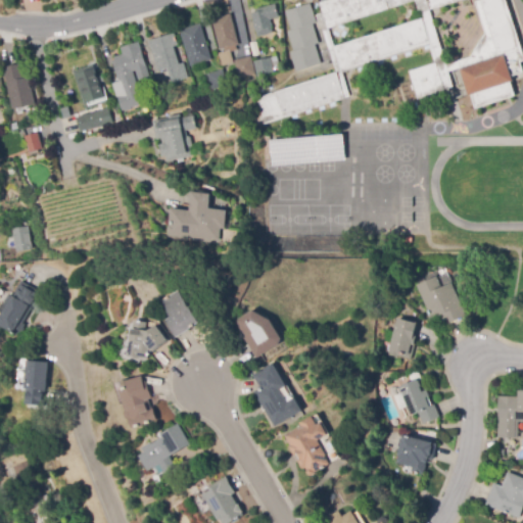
[(318,2),(323,0),(414,0),(327,29),(318,2)]
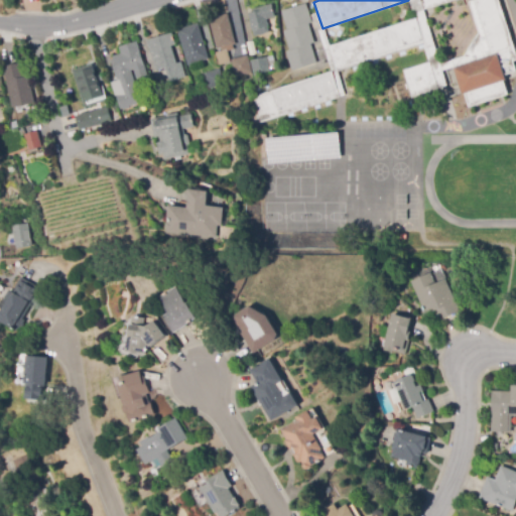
[(421,0),(450,0),(424,8),(421,0)]
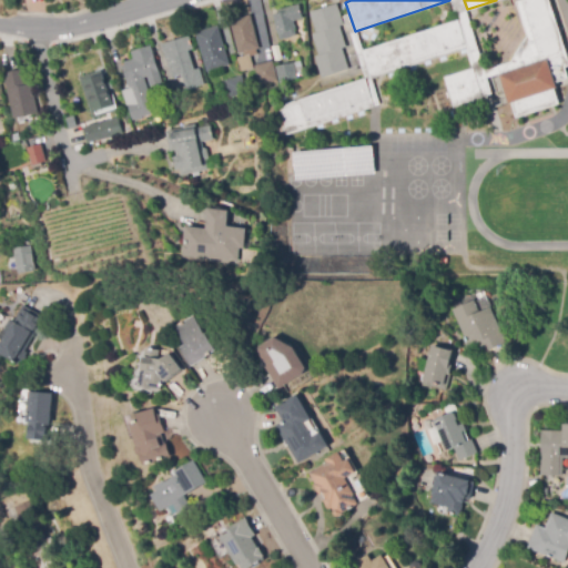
[(518,0),(549,0),(567,57),(567,66),(566,67),(567,72),(567,78),(554,83),(560,102),(515,117),(498,64),(511,60),(526,38),(515,1),(518,0)]
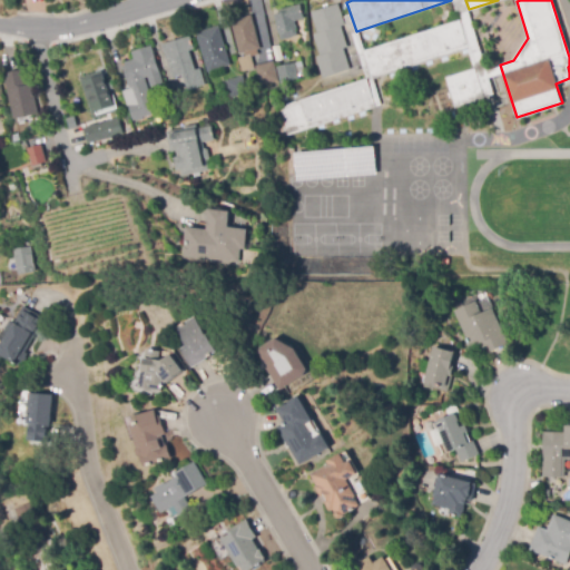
[(281,41),(274,16),(278,15),(277,11),(301,5),(307,30),(295,32),(296,37),(281,41)]
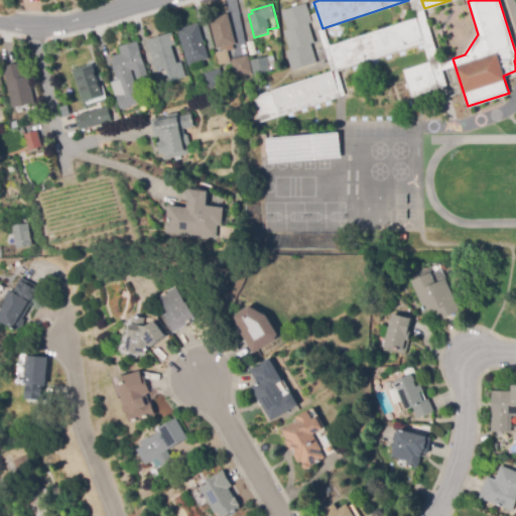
[(289,71),(284,52),(287,51),(281,32),(285,31),(279,12),(303,5),(309,23),(306,24),(311,44),(308,45),(313,63),(289,71)]
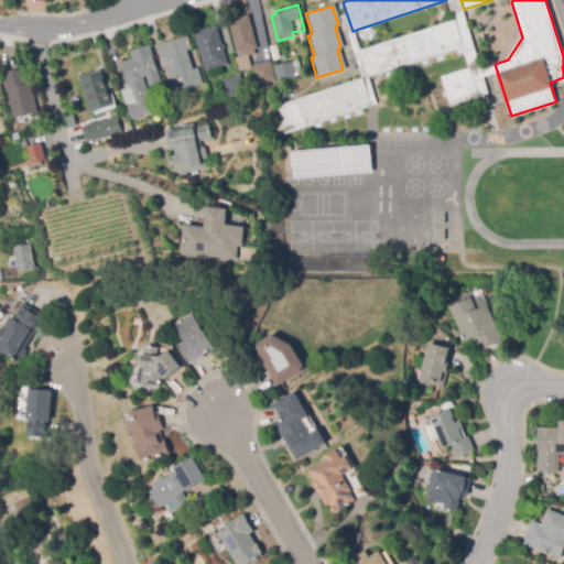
[(237,54),(228,21),(249,15),(258,49),(237,54)]
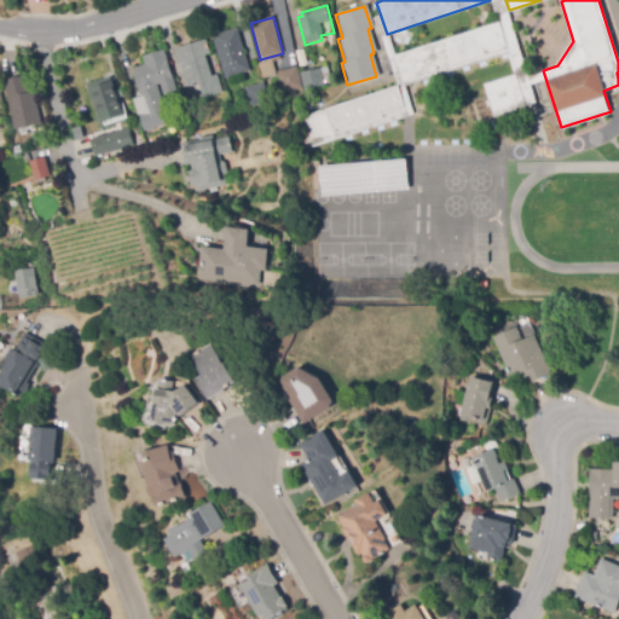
[(393,56),(497,22),(507,51),(403,85),(393,56)]
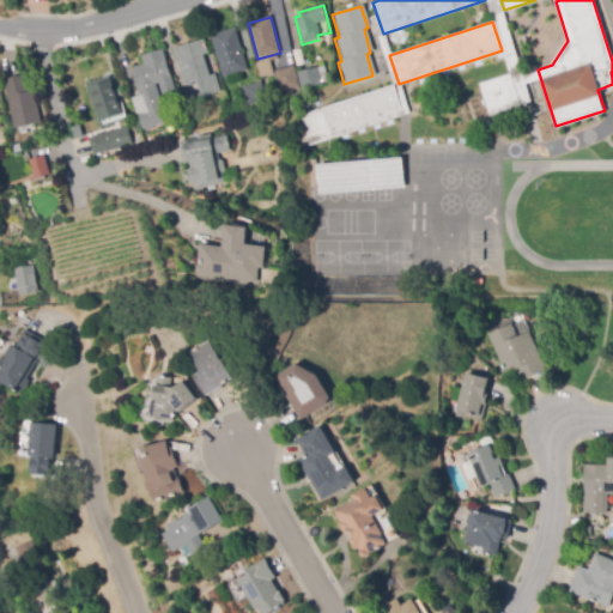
[(223,78),(211,36),(236,29),(247,71),(223,78)]
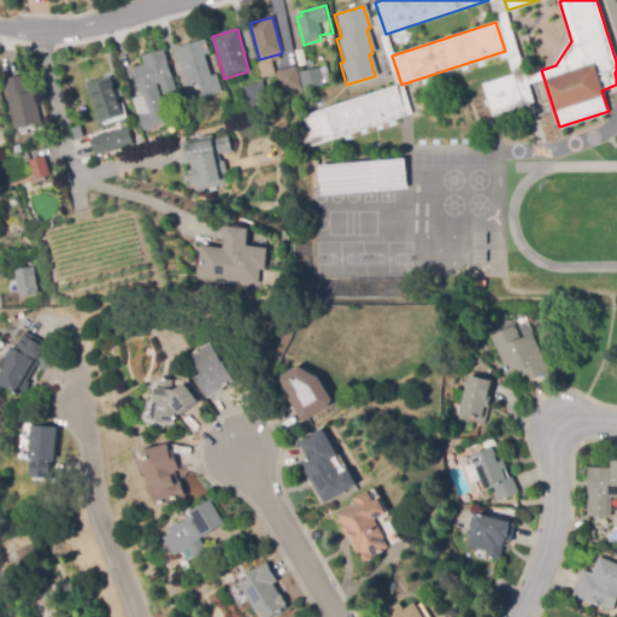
[(204,98),(199,82),(186,86),(175,48),(206,39),(210,54),(205,56),(211,76),(217,75),(222,93),(204,98)]
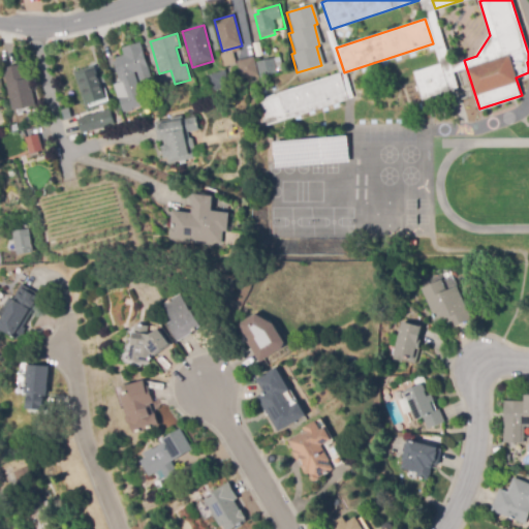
[(125,114),(125,112),(124,113),(120,99),(119,99),(114,85),(120,83),(114,62),(117,61),(116,58),(124,55),(122,49),(141,42),(151,79),(139,82),(136,72),(134,73),(141,94),(138,95),(142,106),(132,110),(132,112),(125,114)]
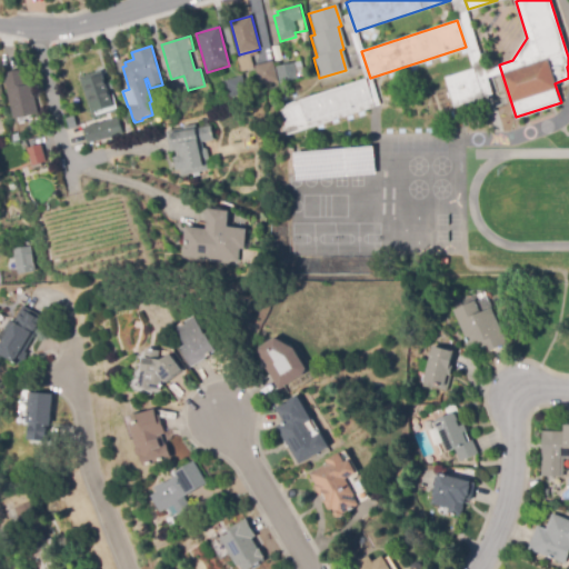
[(241,72),(238,59),(250,56),(253,69),(241,72)]
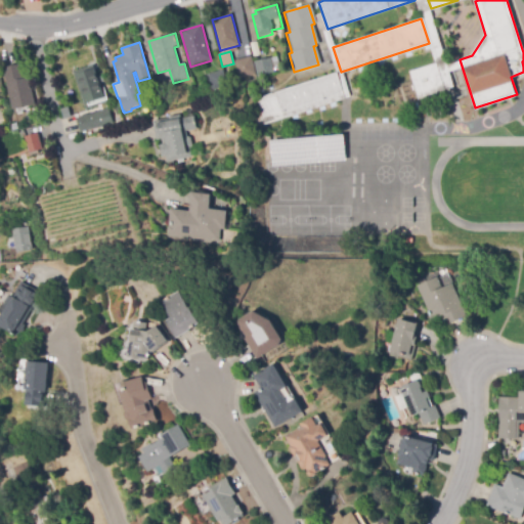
[(323,67),(318,53),(326,51),(331,63),(323,67)]
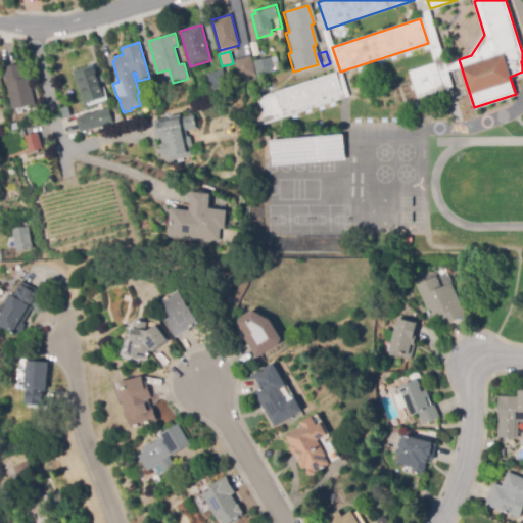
[(238,79),(234,60),(250,57),(254,75),(238,79)]
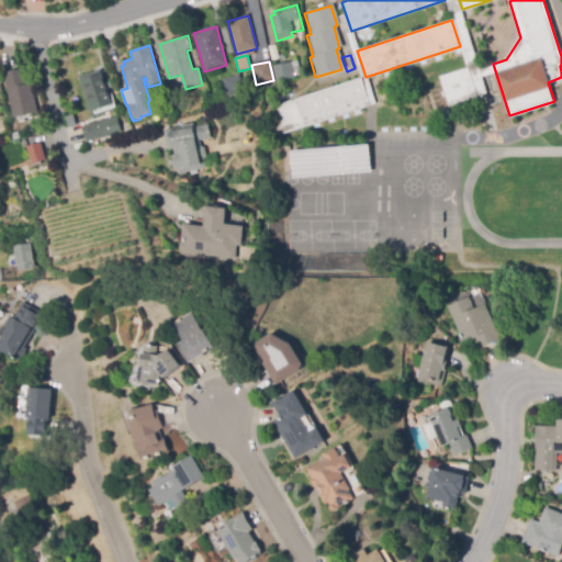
[(277,82),(272,67),(291,63),(294,78),(277,82)]
